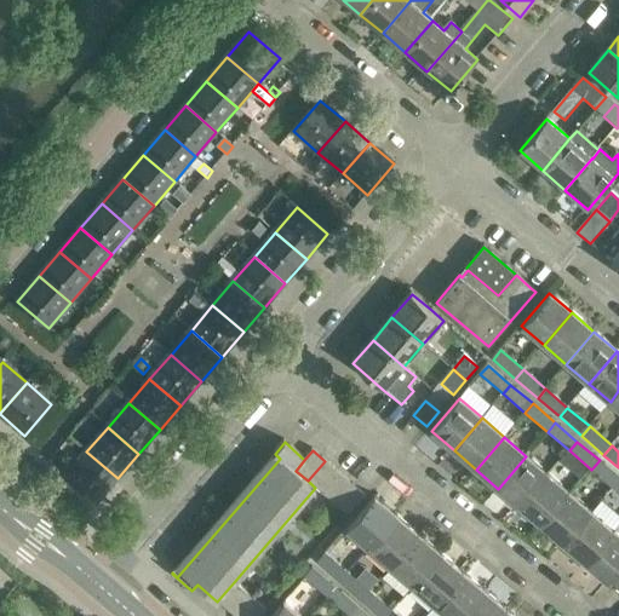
[(118,478),(86,452),(66,477),(97,504),(118,478)]
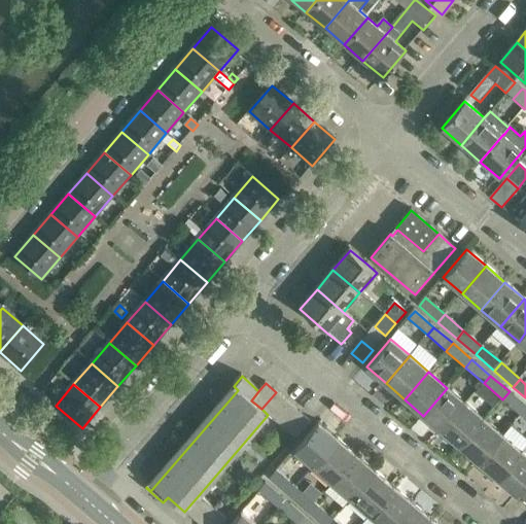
[(465,404),(447,388),(423,416),(442,431),(465,404)]
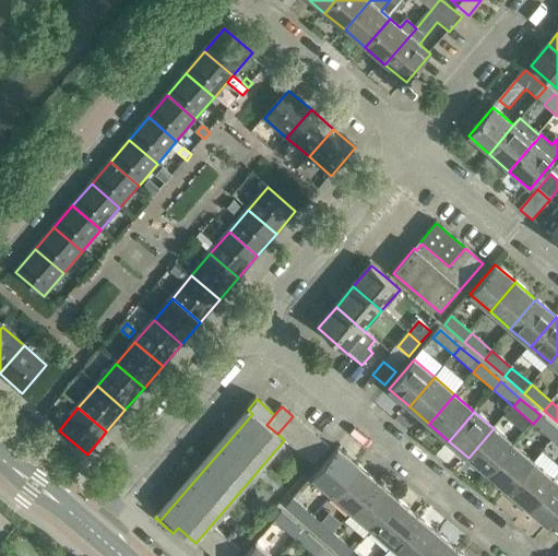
[(533,424),(553,441),(557,435),(557,430),(541,415),(533,424)]
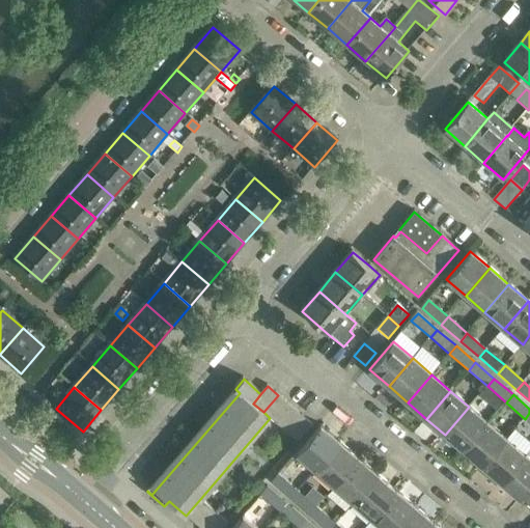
[(293,408),(278,395),(263,412),(270,418),(278,425),(293,408)]
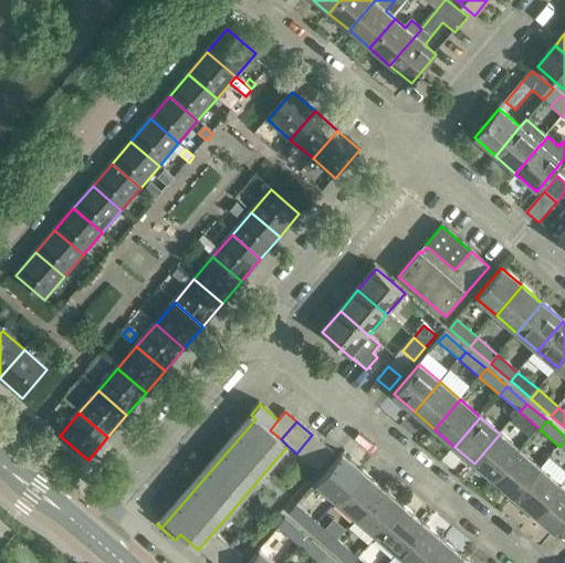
[(521,451),(500,434),(474,464),(495,481),(521,451)]
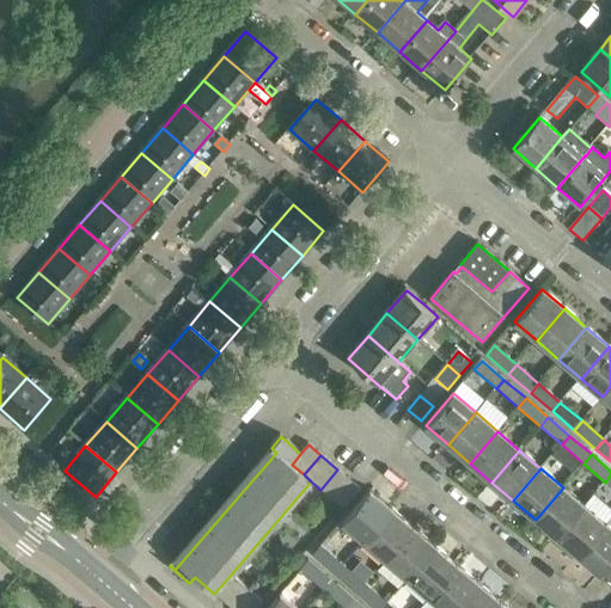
[(333,499),(349,480),(337,470),(321,490),(333,499)]
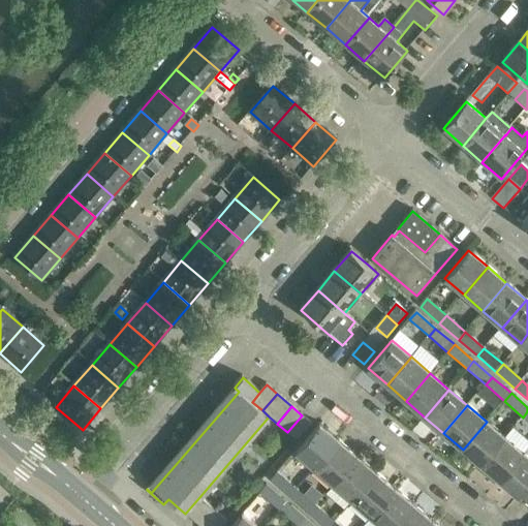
[(287,432),(298,440),(312,424),(302,415),(287,432)]
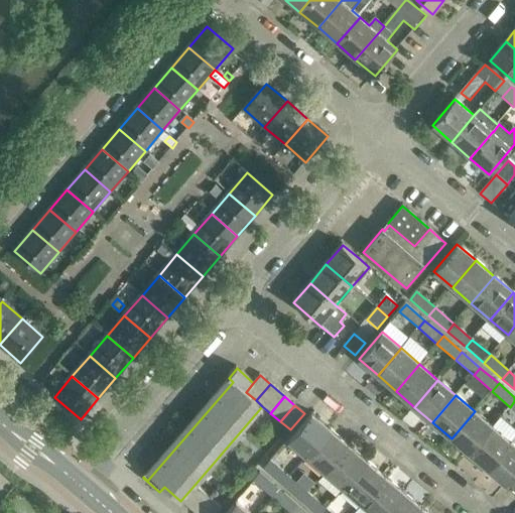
[(493,427),(475,411),(452,438),(470,455),(493,427)]
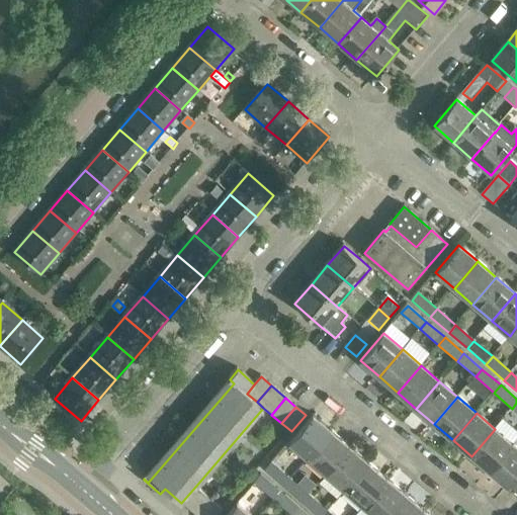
[(309,459),(332,432),(313,416),(289,443),(309,459)]
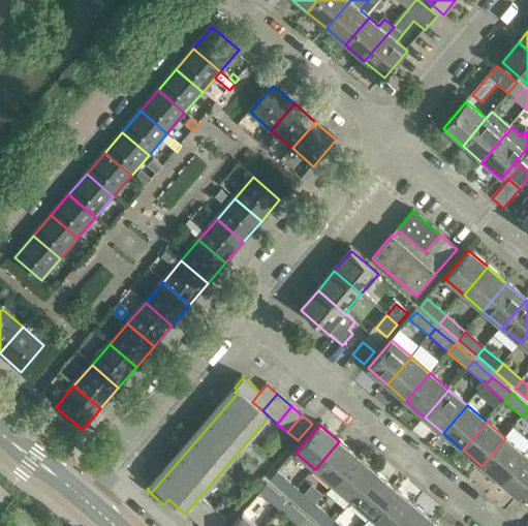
[(524,454),(505,438),(482,466),(500,482),(524,454)]
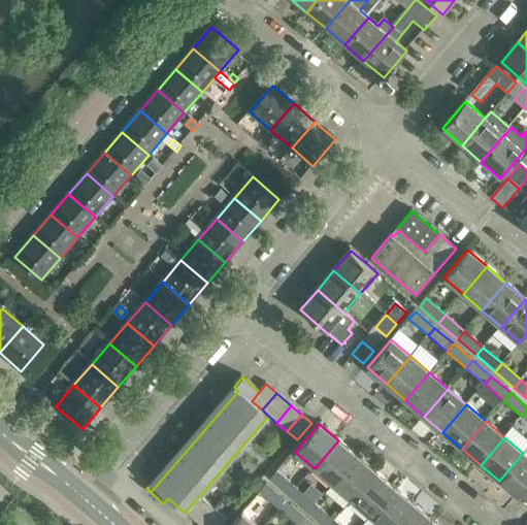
[(357,457),(338,440),(315,468),(333,485),(357,457)]
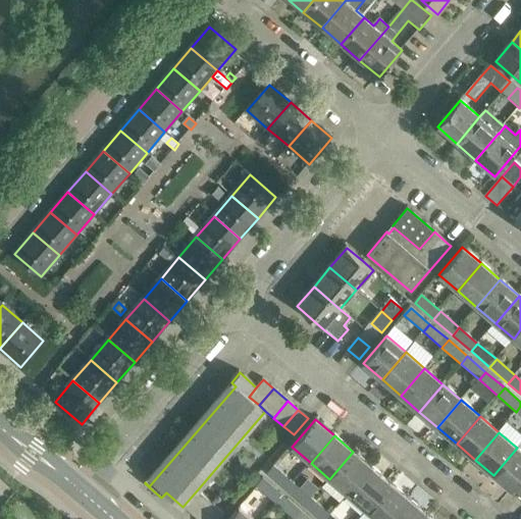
[(520,451),(517,448),(493,475),(513,491),(520,481),(520,451)]
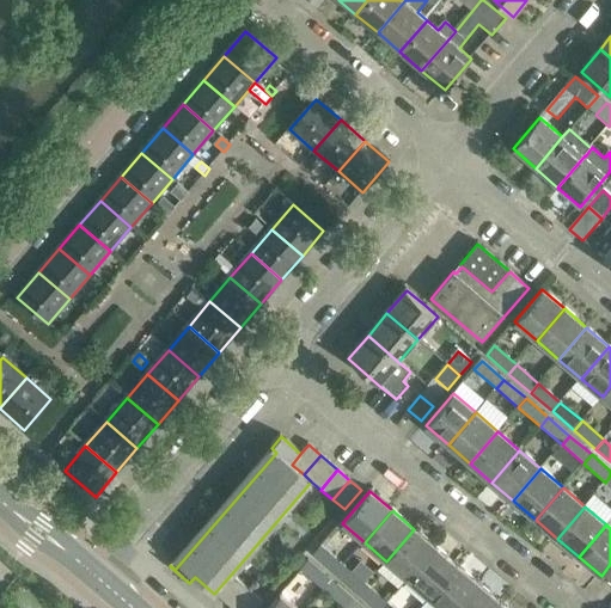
[(435,547),(414,529),(386,562),(408,579),(435,547)]
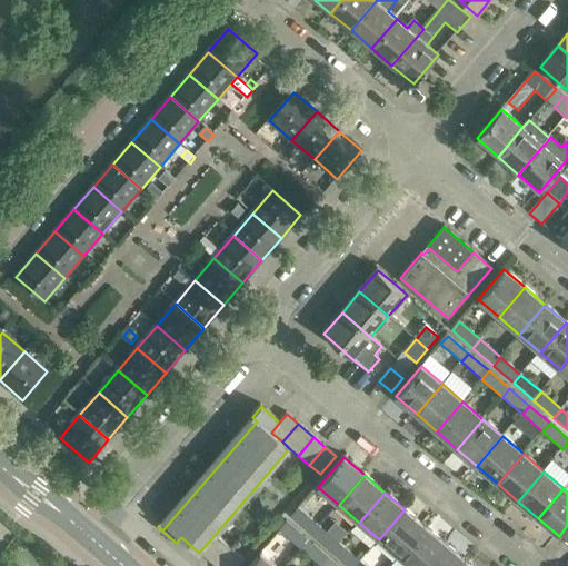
[(312,536),(319,527),(299,509),(291,518),(312,536)]
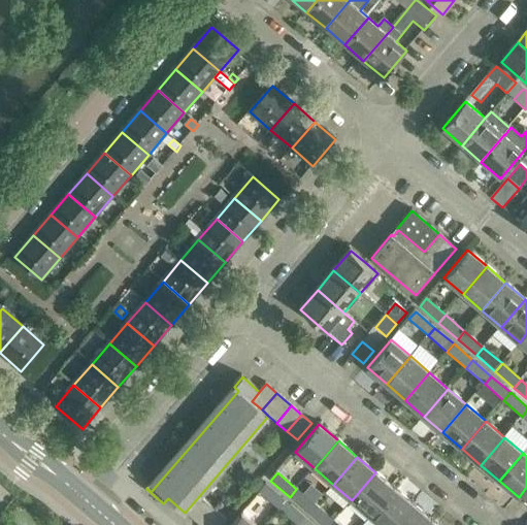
[(394,489),(375,472),(352,500),(370,517),(394,489)]
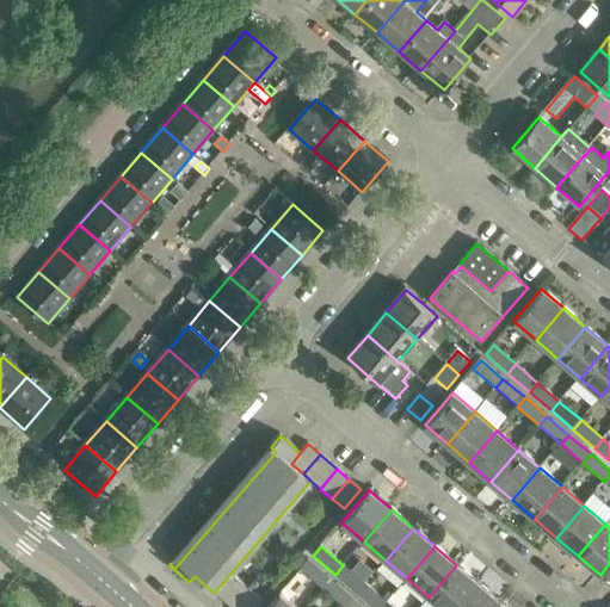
[(308,561),(301,570),(322,589),(331,580),(308,561)]
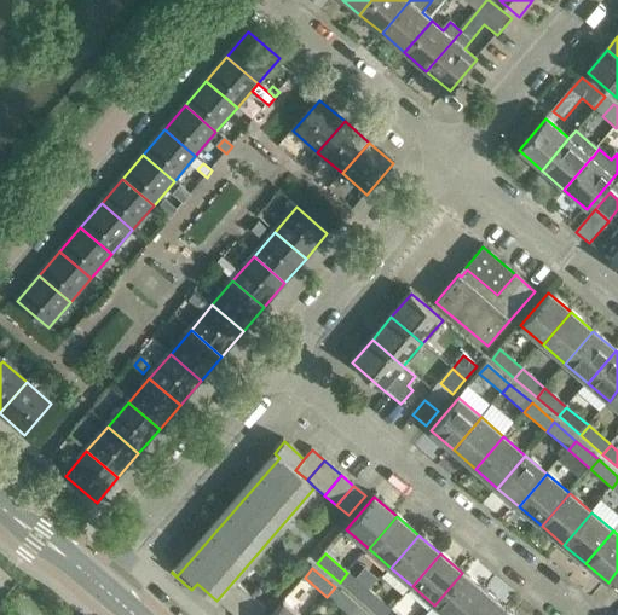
[(370,592),(347,573),(340,582),(362,601),(370,592)]
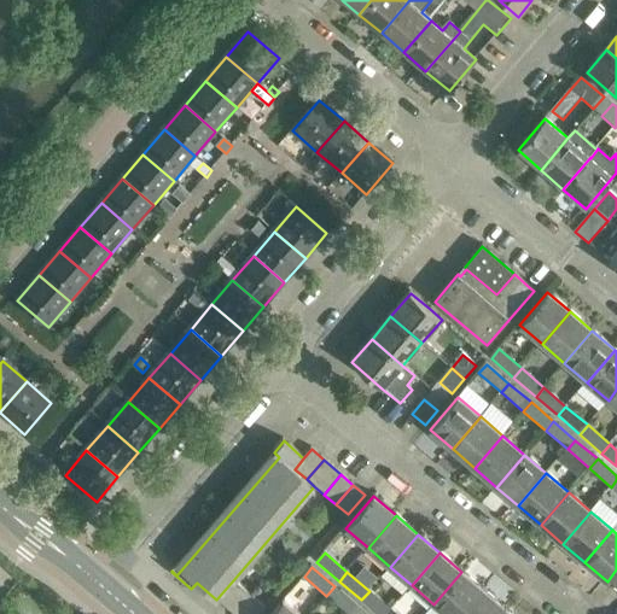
[(461,572),(434,604),(444,613),(464,613),(484,591),(461,572)]
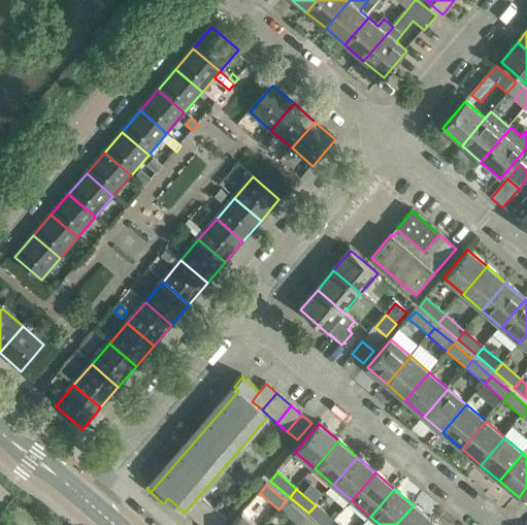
[(185,513),(198,524),(200,524),(212,509),(199,496),(185,513)]
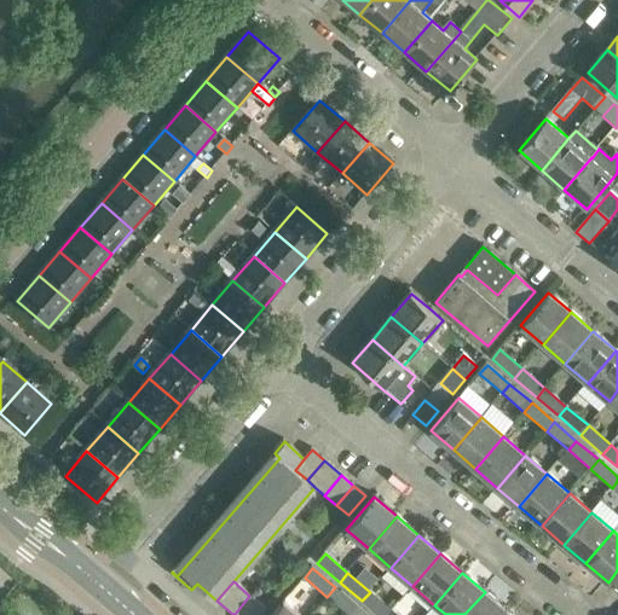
[(335,587),(327,597),(347,614),(352,614),(357,607),(335,587)]
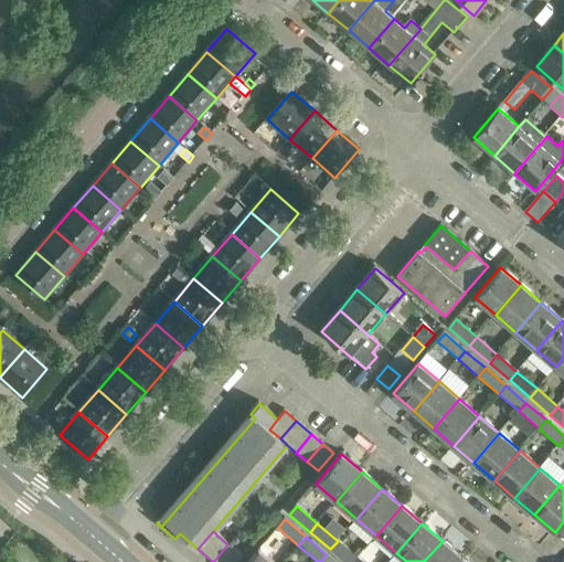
[(354,561),(358,558),(338,541),(330,549),(344,561),(354,561)]
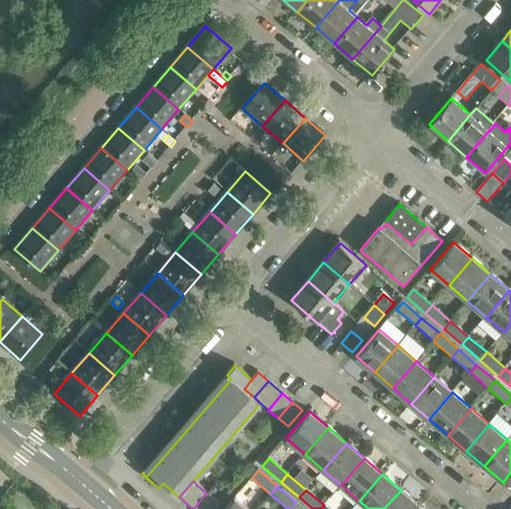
[(416,508),(419,505),(401,490),(384,508),(416,508)]
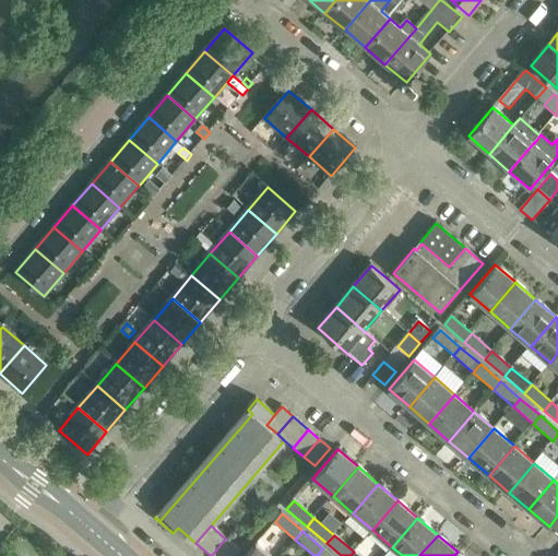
[(237,555),(240,552),(225,539),(212,555),(237,555)]
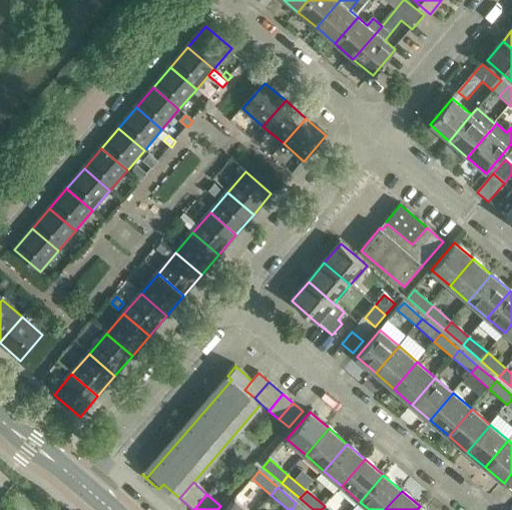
[(246,509),(234,499),(225,509),(246,509)]
